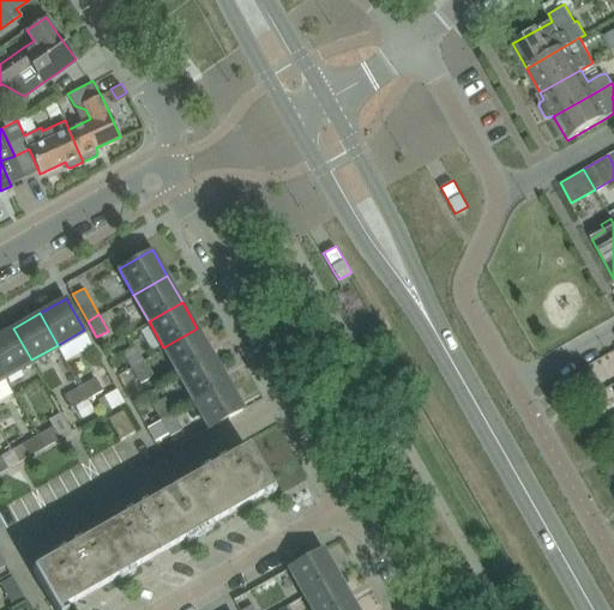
[(13,328),(0,334),(0,366),(5,375),(31,360),(13,328)]
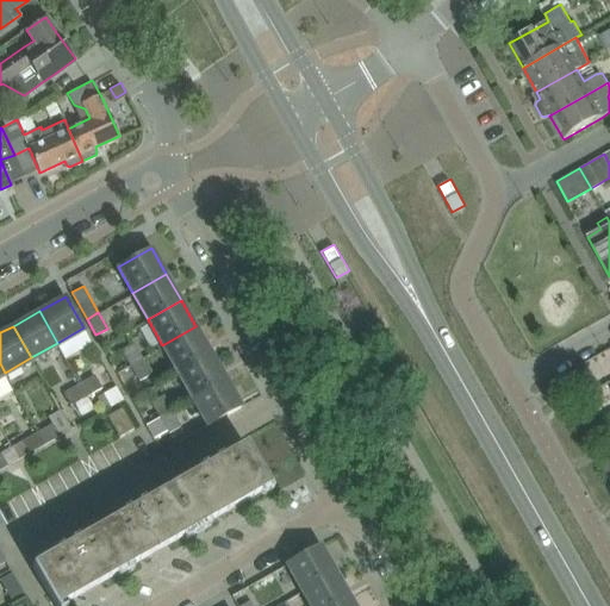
[(211,353),(195,326),(162,345),(178,372),(211,353)]
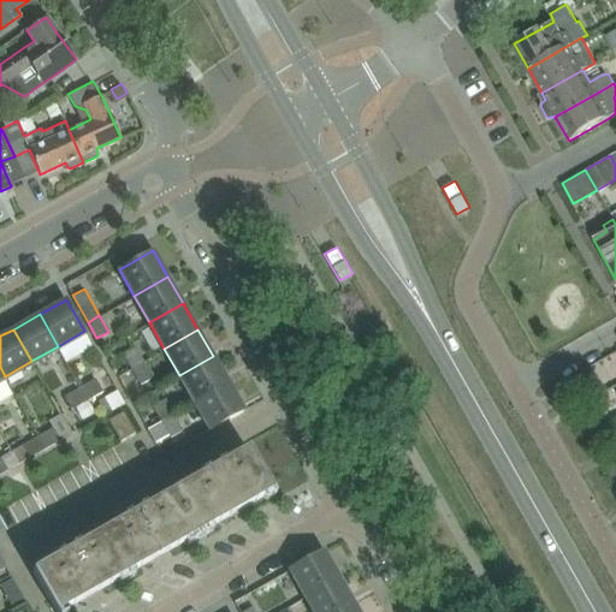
[(123,351),(131,367),(143,361),(134,345),(123,351)]
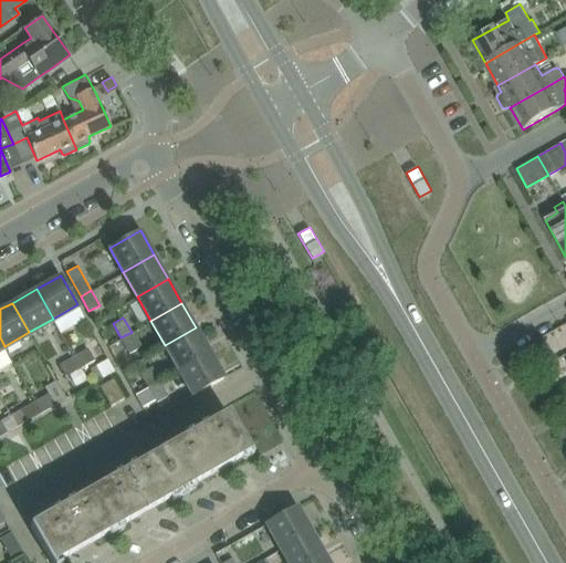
[(178,369),(209,352),(196,327),(165,345),(178,369)]
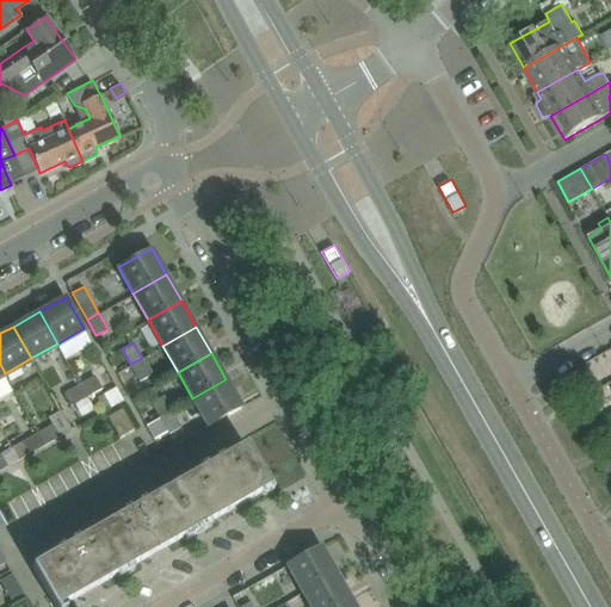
[(150,373),(142,358),(130,364),(140,379),(150,373)]
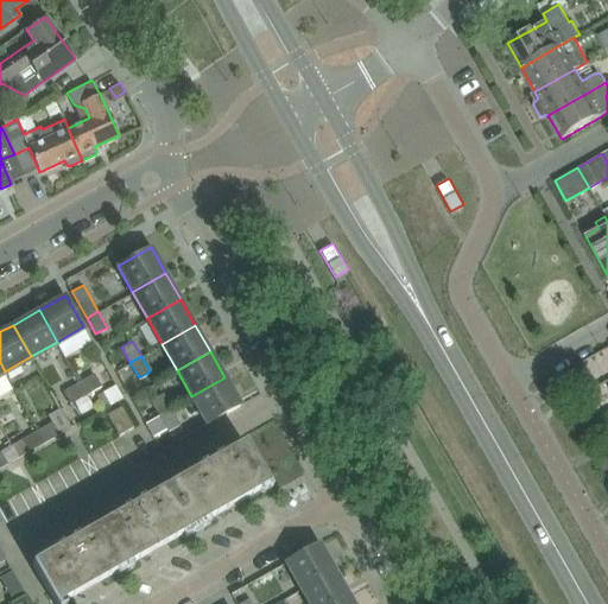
[(577,385),(580,389),(582,394),(596,386),(582,361),(551,377),(561,395),(562,394),(562,393),(577,385)]
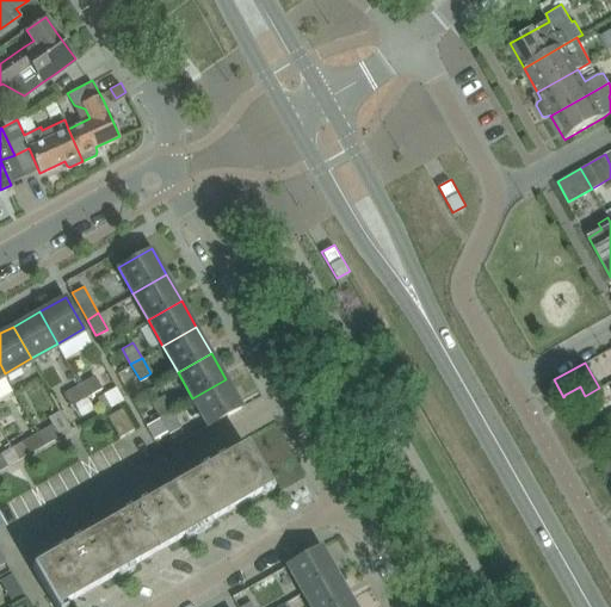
[(94,373),(80,382),(86,394),(102,385),(94,373)]
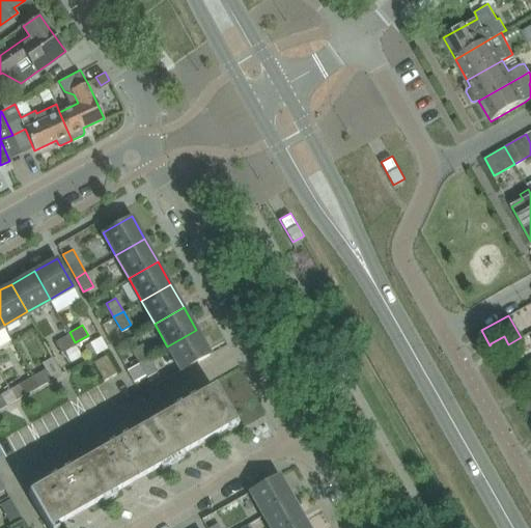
[(210,354),(196,330),(167,346),(180,369),(210,354)]
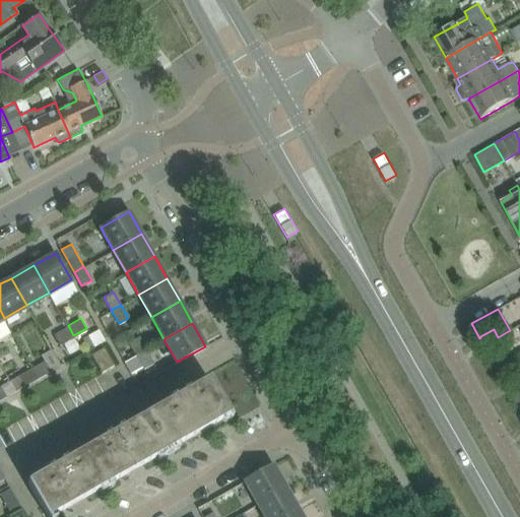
[(60,342),(73,335),(68,325),(55,333),(60,342)]
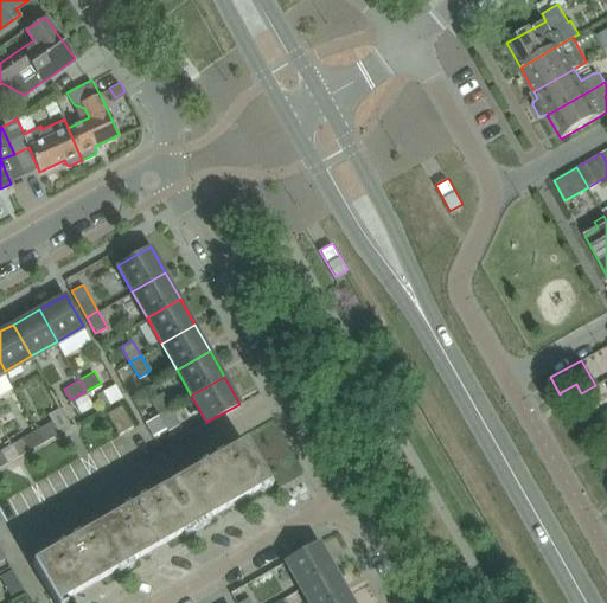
[(116,384),(103,391),(110,403),(110,404),(123,397),(117,386),(116,384)]
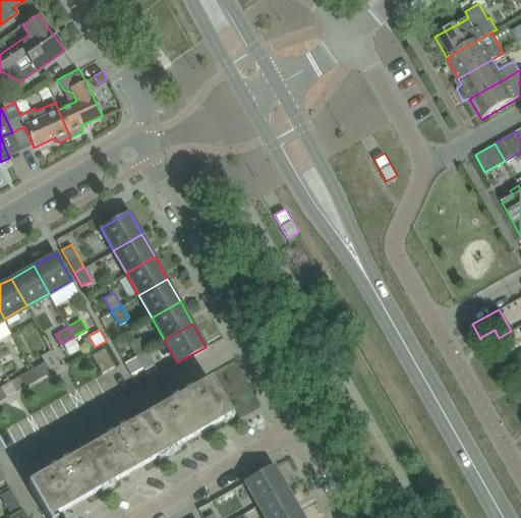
[(138,337),(129,342),(136,355),(147,350),(138,337)]
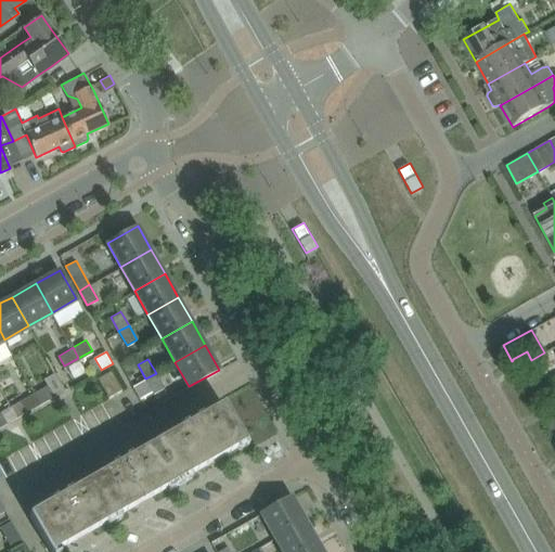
[(98,379),(108,397),(121,389),(111,371),(98,379)]
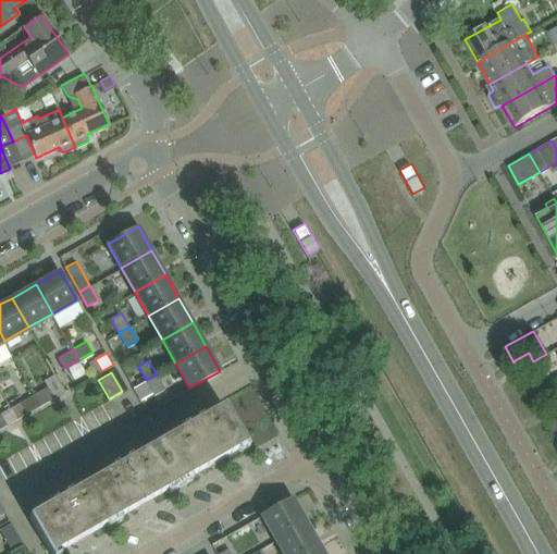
[(157,374),(146,380),(133,386),(139,398),(152,391),(155,394),(164,388),(157,374)]
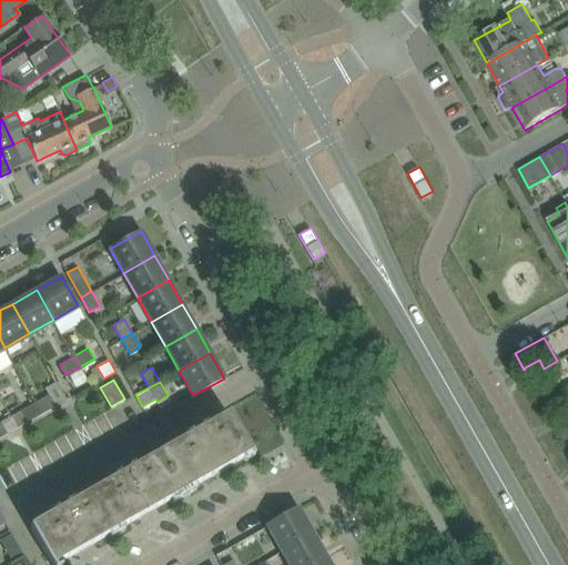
[(49,394),(36,402),(41,413),(56,404),(49,394)]
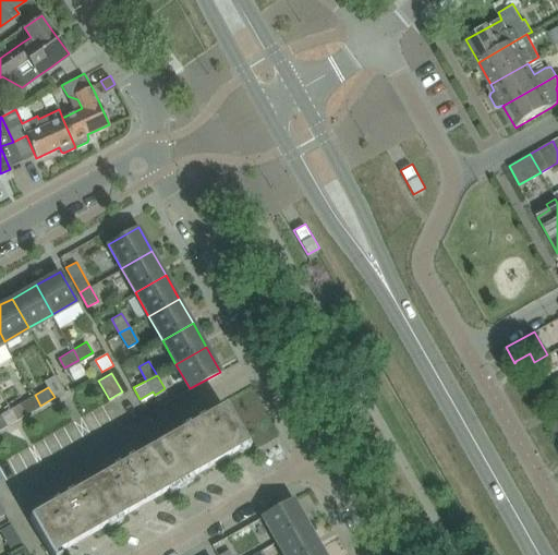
[(21,402),(26,413),(40,406),(35,395),(21,402)]
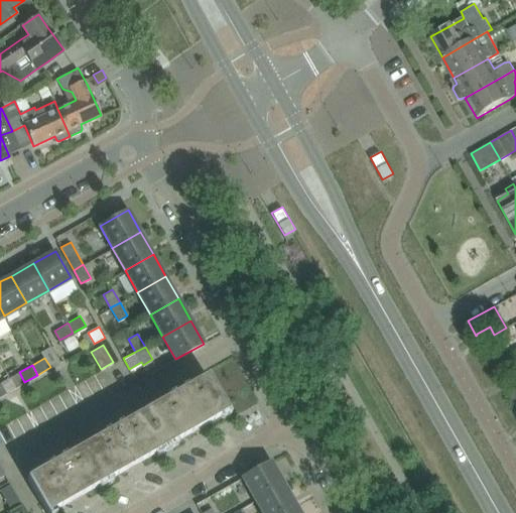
[(174,396),(148,411),(167,444),(170,443),(172,447),(173,446),(171,442),(207,422),(227,411),(229,415),(230,414),(209,377),(184,391),(183,388),(182,388),(183,391),(175,396),(174,393),(173,393),(174,396)]
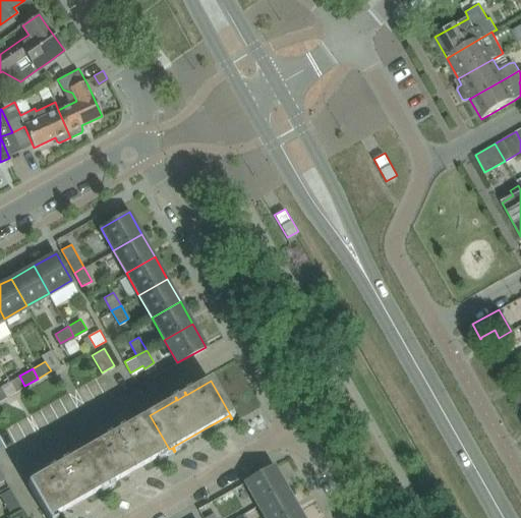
[(164,452),(169,449),(150,415),(120,433),(119,429),(118,429),(119,433),(111,438),(110,435),(109,435),(110,438),(90,450),(109,483),(163,453),(165,457),(166,456),(164,452)]
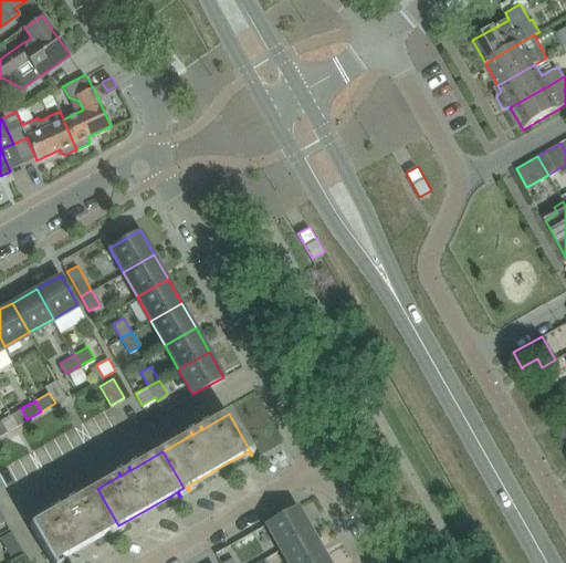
[(116,527),(118,525),(97,489),(69,504),(67,501),(66,502),(67,506),(59,511),(58,507),(56,508),(58,511),(37,523),(35,523),(31,525),(51,562),(54,562),(115,528),(117,532),(118,531),(116,527)]
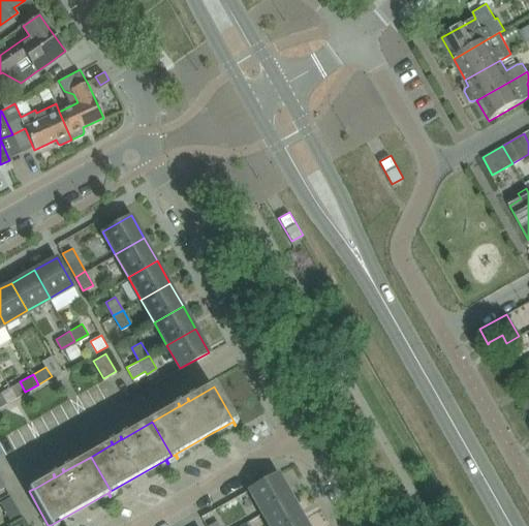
[(261,512),(290,495),(277,472),(249,489),(261,512)]
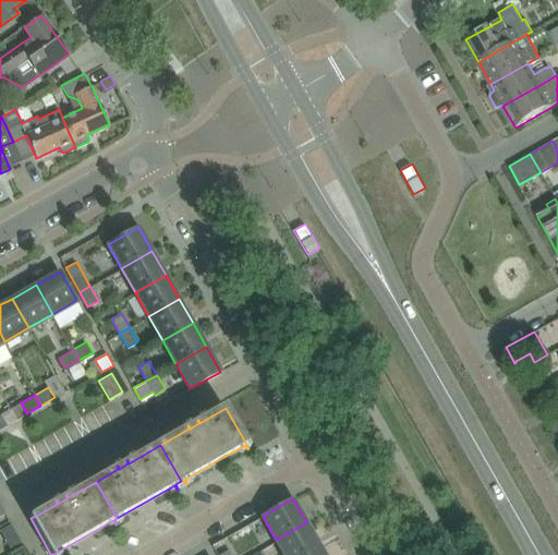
[(284,554),(305,554),(319,546),(306,522),(276,540),(284,554)]
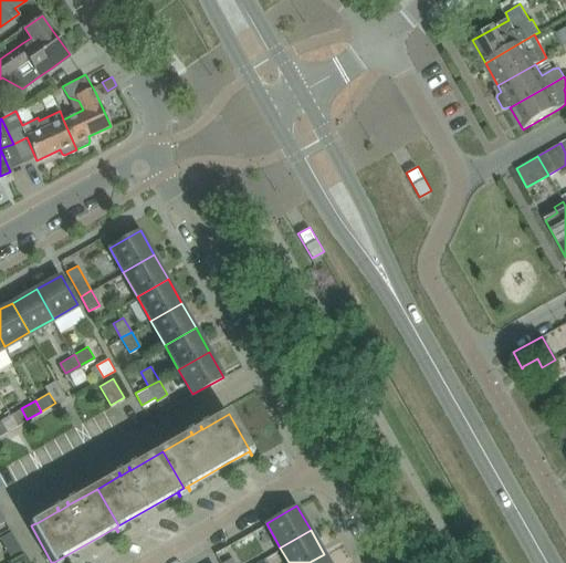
[(13,560),(24,554),(17,541),(7,548),(13,560)]
